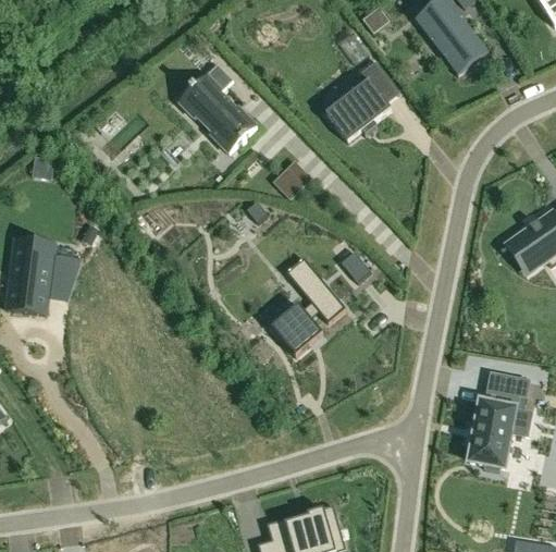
[(415,17),(414,19),(457,74),(457,73),(487,50),(487,51),(489,50),(449,0),(440,0),(415,19),(415,17)]
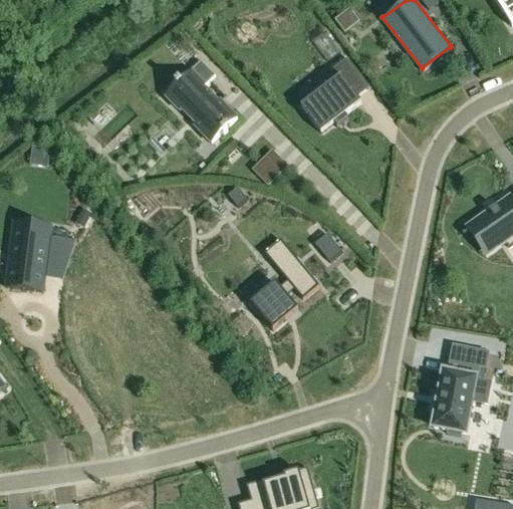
[(496,0),(511,24),(512,23),(512,0),(496,0)]
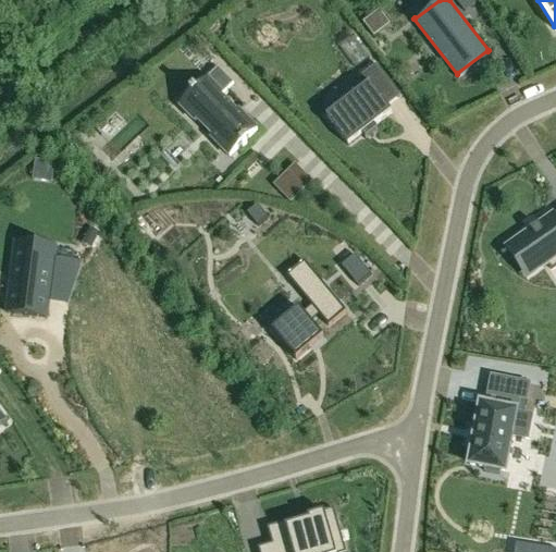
[(361,17),(372,32),(390,19),(379,4),(361,17)]
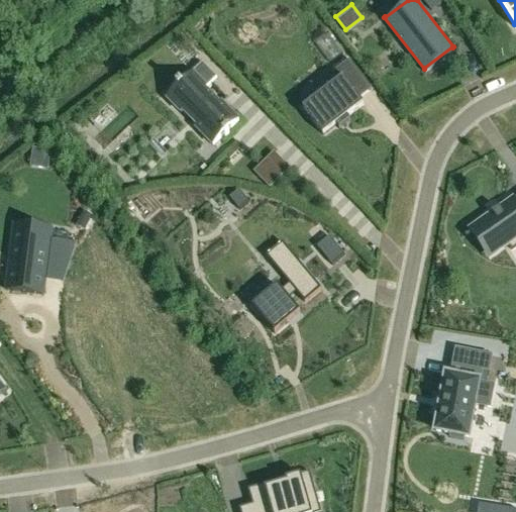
[(341,73),(302,103),(306,109),(305,110),(308,114),(309,112),(322,130),(337,118),(340,122),(350,114),(347,110),(363,99),(358,93),(371,83),(348,55),(334,65),(341,73)]
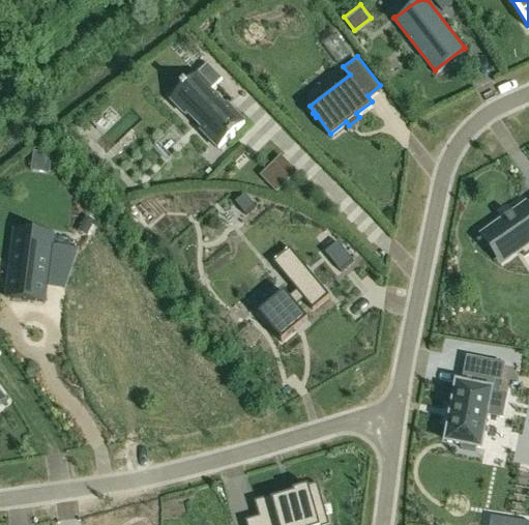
[(206,60),(170,95),(183,110),(184,109),(200,124),(199,125),(217,145),(229,134),(230,135),(234,132),(233,129),(243,119),(225,100),(210,86),(211,85),(222,76),(206,60)]
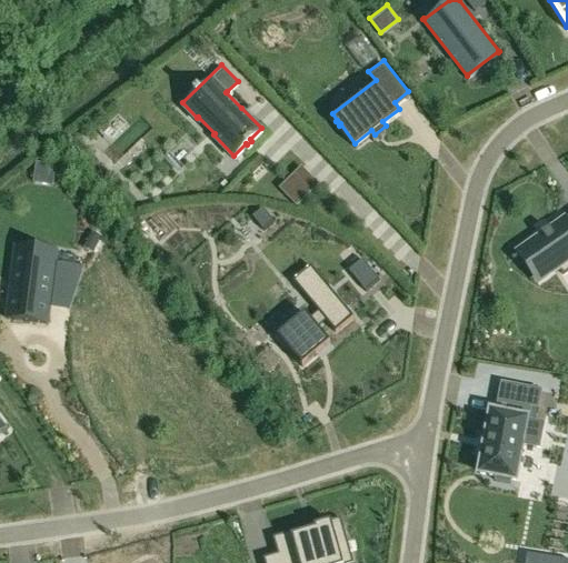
[(260,108),(273,123),(288,111),(273,96),(260,108)]
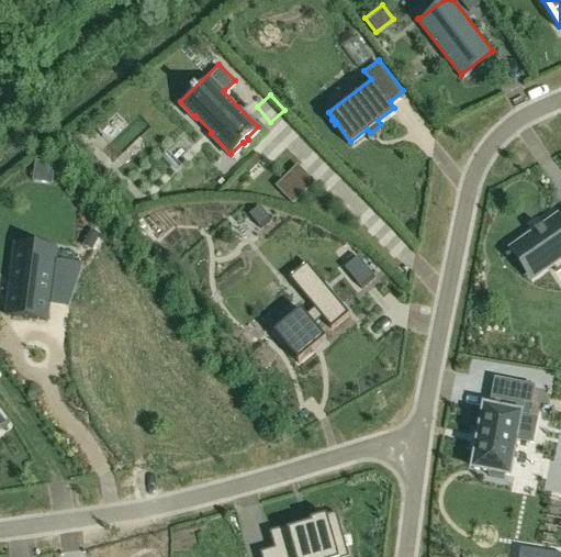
[(136,154),(157,124),(145,115),(124,146),(136,154)]
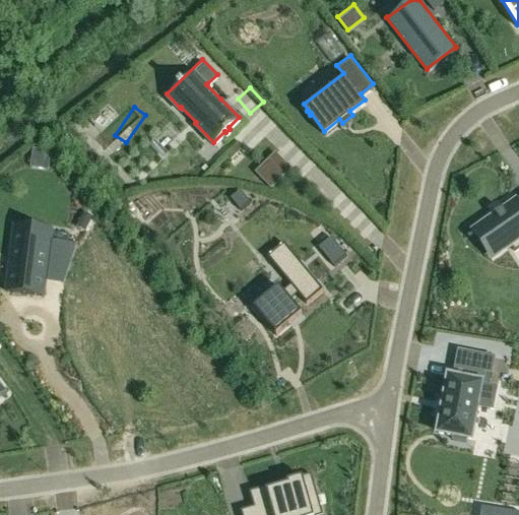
[(230,195),(240,207),(250,199),(240,187),(230,195)]
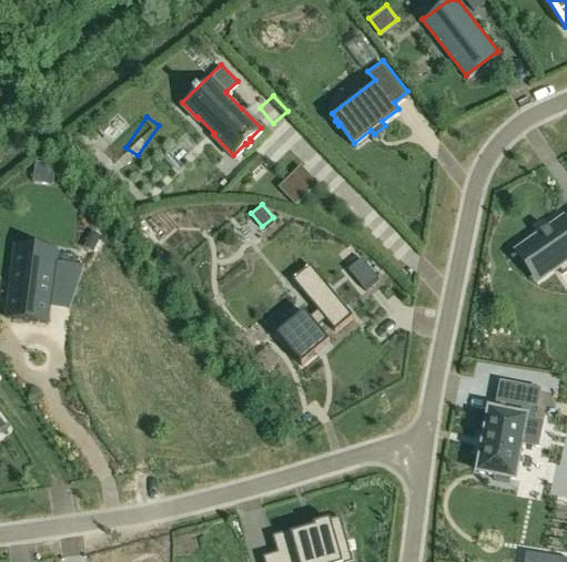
[(566,223),(562,216),(517,247),(535,273),(554,259),(562,271),(566,266),(566,223)]
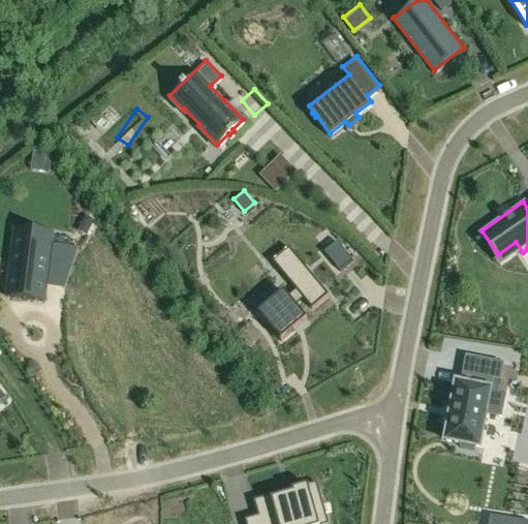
[(42,298),(52,229),(33,227),(32,234),(13,232),(5,293),(42,298)]
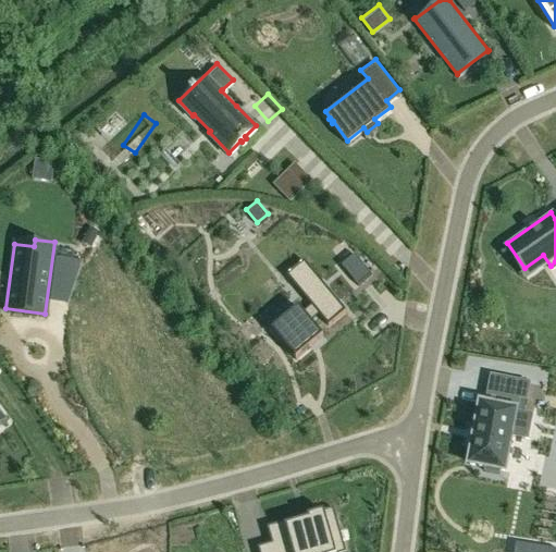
[(354,249),(341,261),(357,281),(371,270),(354,249)]
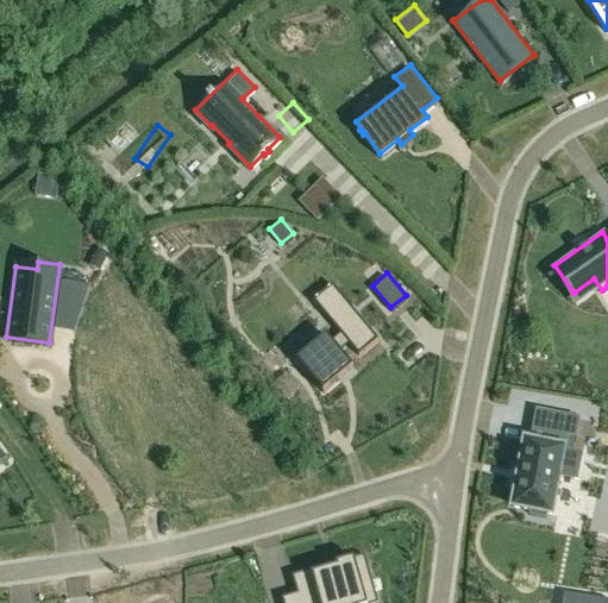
[(334,371),(349,359),(339,347),(348,339),(358,352),(377,335),(332,281),(312,297),(340,330),(331,338),(326,332),(306,349),(312,356),(302,364),(323,389),(338,376),(334,371)]
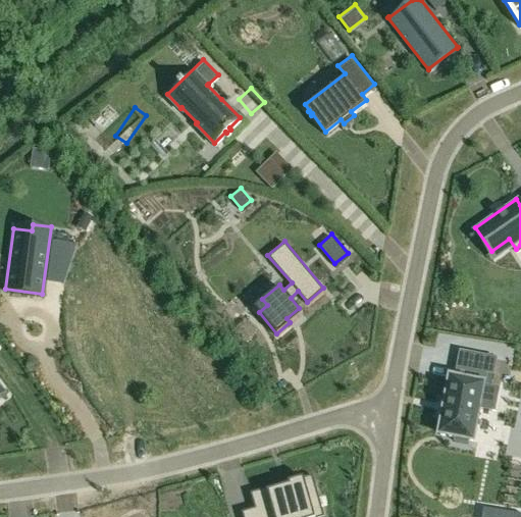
[(493,408),(498,384),(483,381),(485,369),(492,371),(496,355),(467,350),(464,365),(468,366),(466,378),(454,376),(450,375),(446,396),(445,398),(443,408),(443,410),(444,411),(439,431),(454,434),(454,438),(467,441),(468,436),(471,437),(477,406),(477,405),(493,408)]
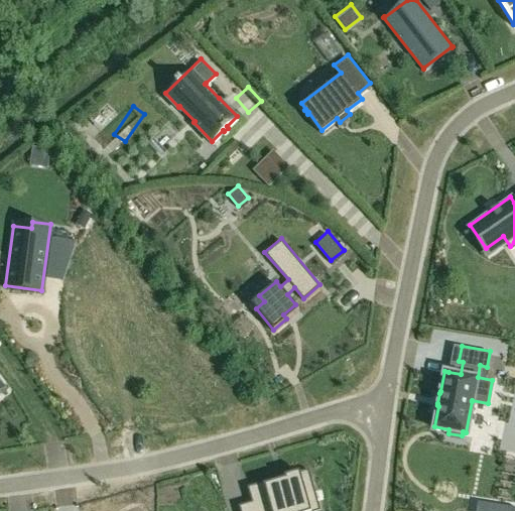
[(273,510),(288,510),(320,502),(309,461),(285,468),(286,472),(279,474),(278,470),(248,478),(257,509),(272,505),(273,510)]
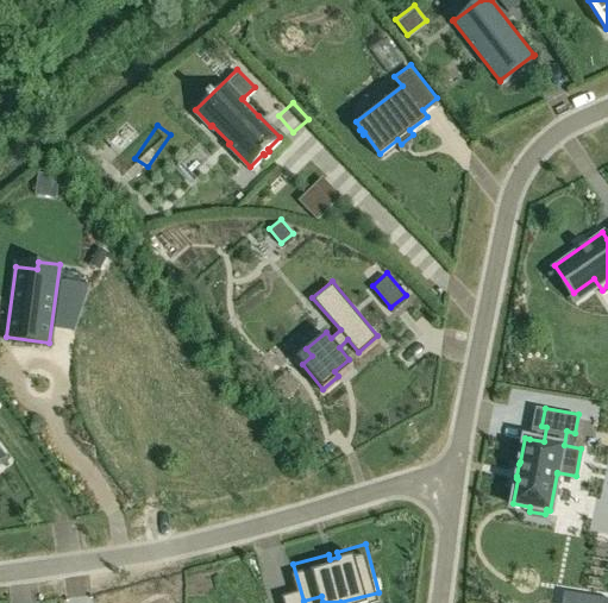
[(607,602),(607,595),(593,592),(591,602),(607,602)]
